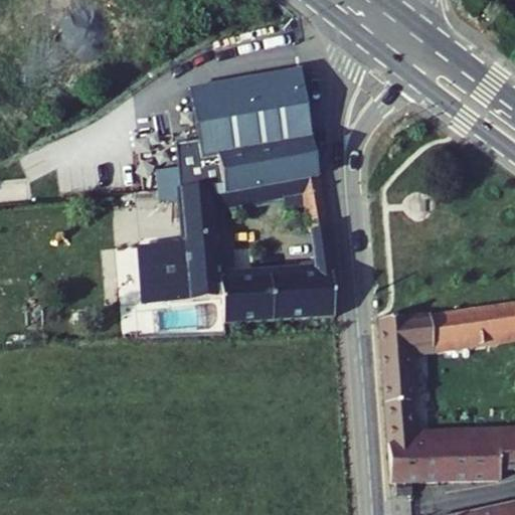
[(198,136),(201,154),(222,150),(315,133),(304,66),(189,88),(198,136)]
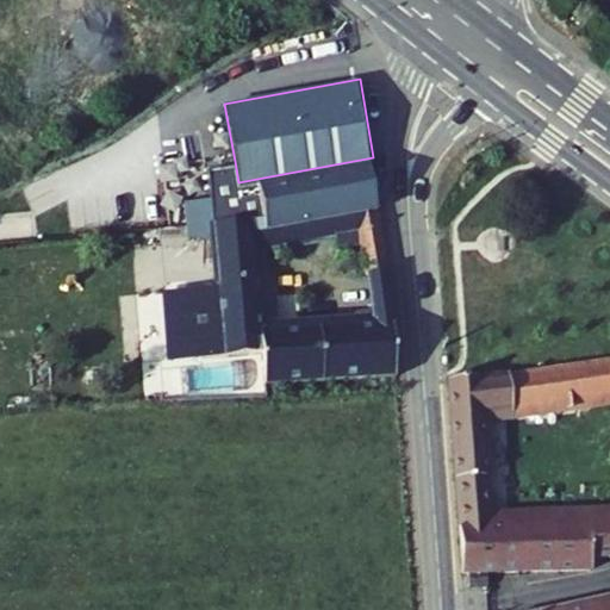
[(263,178),(272,249),(291,247),(288,225),(309,222),(337,218),(340,232),(365,229),(373,268),(392,266),(373,157),(263,178)]
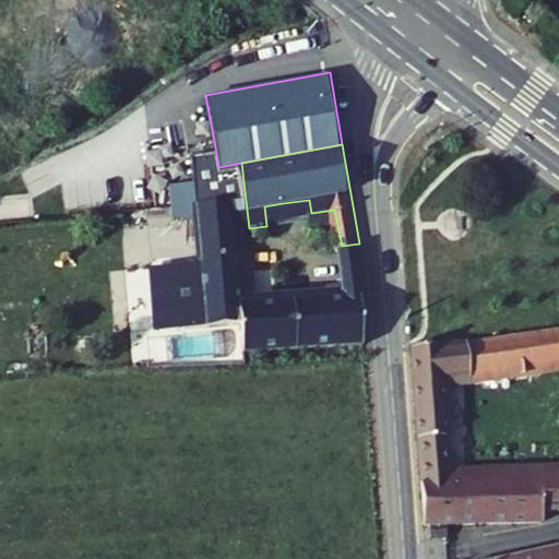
[(194,193),(230,189),(235,230),(249,228),(241,163),(218,167),(215,147),(191,150),(193,171),(194,193)]
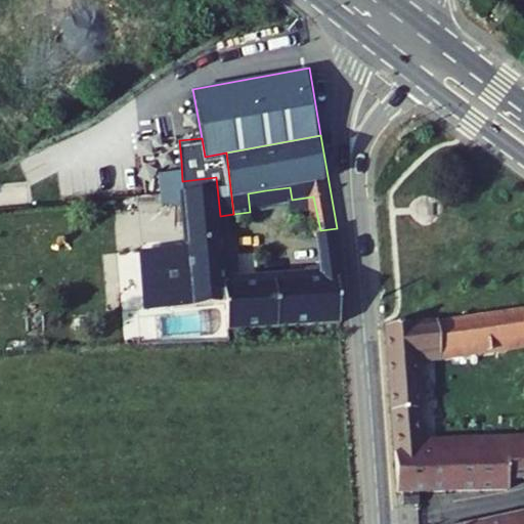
[(228,294),(231,321),(347,314),(341,260),(329,261),(330,269),(227,277),(220,216),(216,177),(182,181),(181,161),(162,163),(165,195),(183,193),(186,246),(190,297),(228,294)]
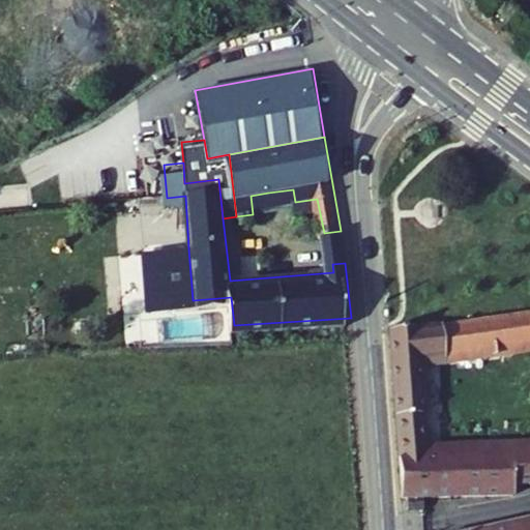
[(10,183),(11,210),(57,207),(56,181),(10,183)]
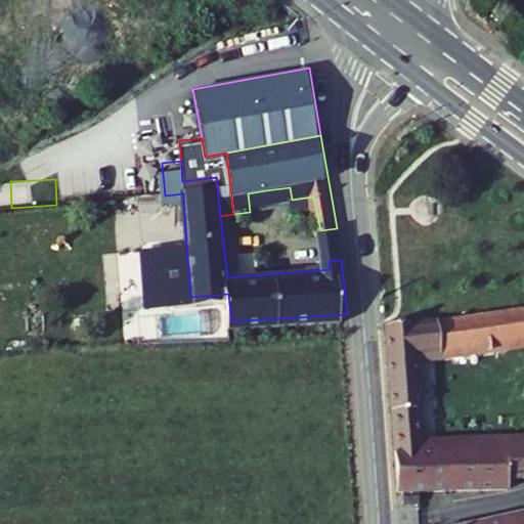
[(248,193),(250,212),(268,209),(265,190),(248,193)]
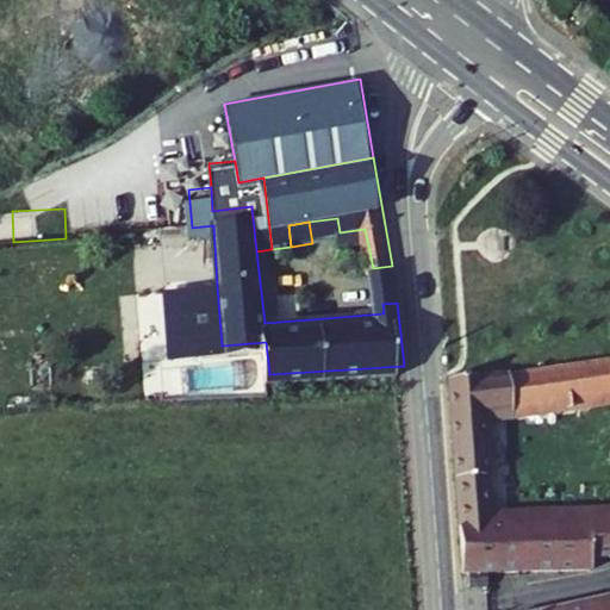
[(222,346),(217,286),(168,288),(172,349),(222,346)]
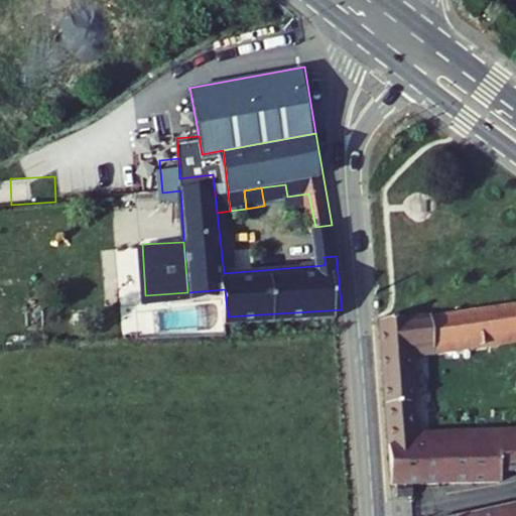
[(384,312),(394,475),(400,475),(401,483),(414,483),(414,475),(473,474),(478,479),(481,474),(500,474),(500,422),(475,422),(474,435),(418,435),(412,346),(515,327),(515,295),(495,299),(495,303),(436,312),(435,306),(384,312)]
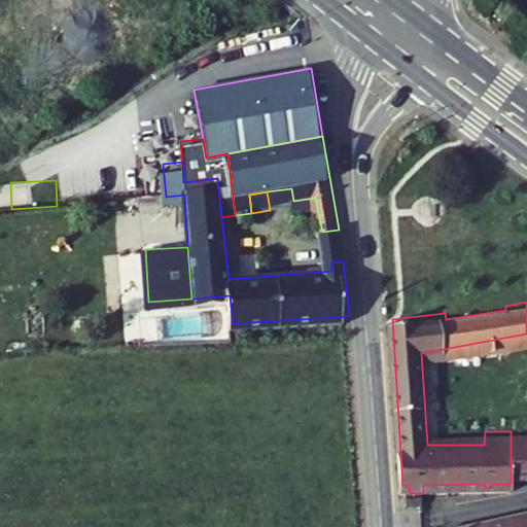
[(526,526),(526,507),(427,526),(526,526)]
